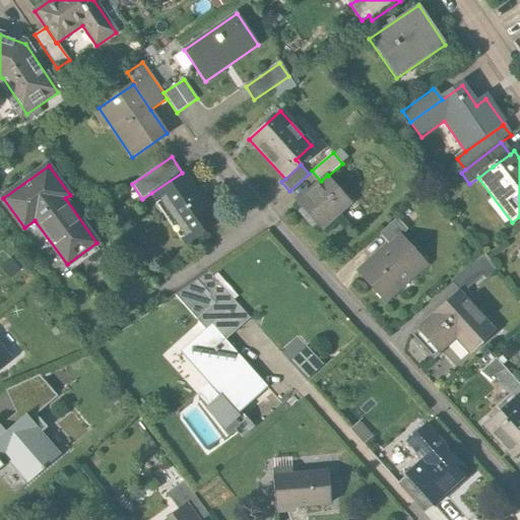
[(182,173),(151,193),(187,245),(223,219),(188,168),(182,173)]
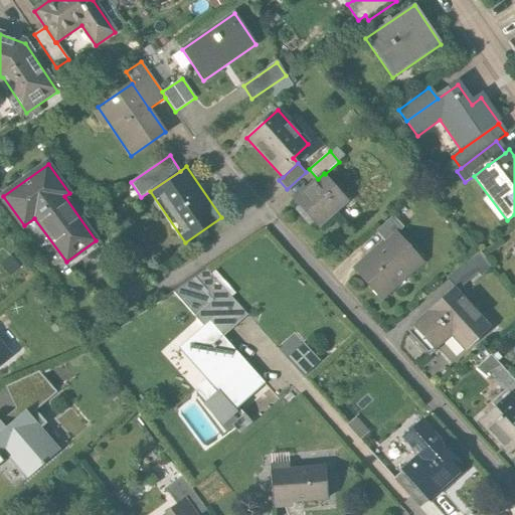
[(318,179),(294,200),(318,227),(348,200),(325,174),(324,173),(318,179)]
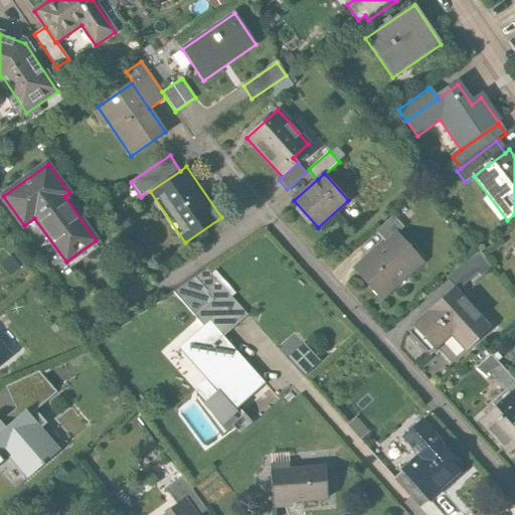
[(393,217),(376,232),(385,242),(394,233),(395,234),(402,227),(393,217)]
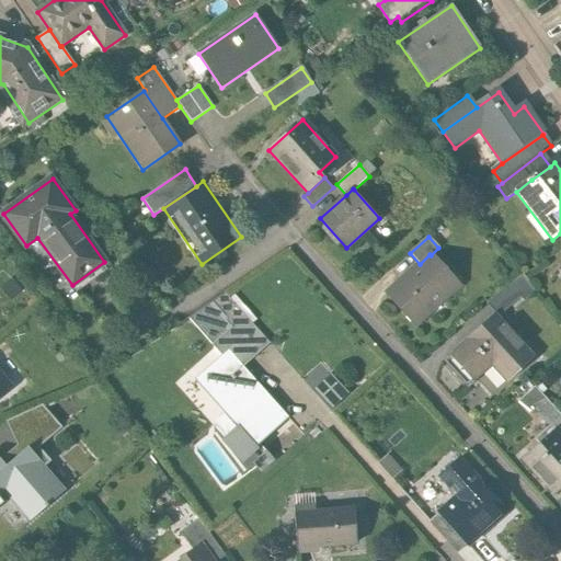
[(431,255),(430,254),(420,264),(387,293),(414,324),(431,309),(430,307),(438,299),(441,300),(458,285),(431,255)]
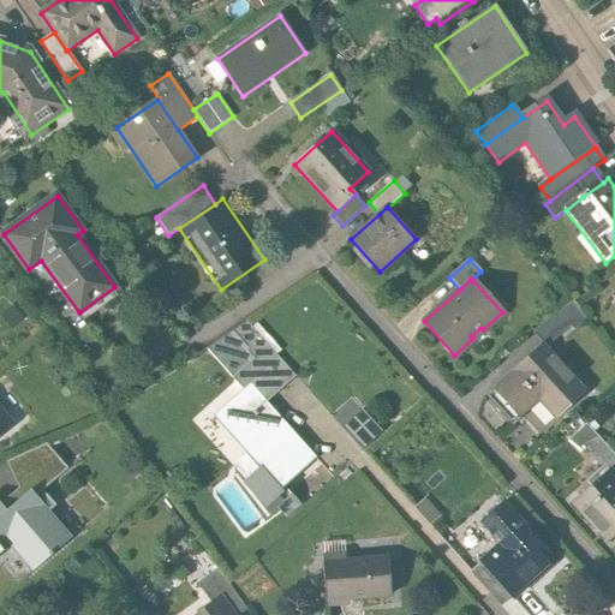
[(571,299),(533,334),(542,345),(547,350),(571,328),(574,333),(587,321),(571,299)]
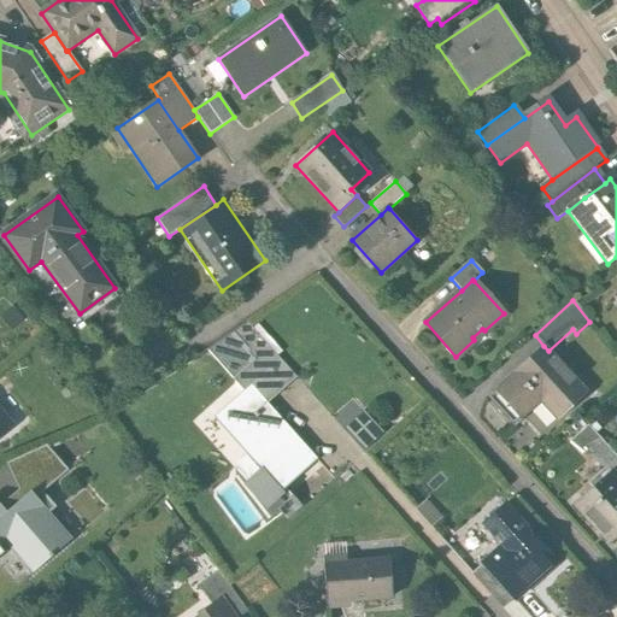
[(544,346),(487,398),(515,428),(539,406),(556,423),(588,394),(548,351),(544,346)]
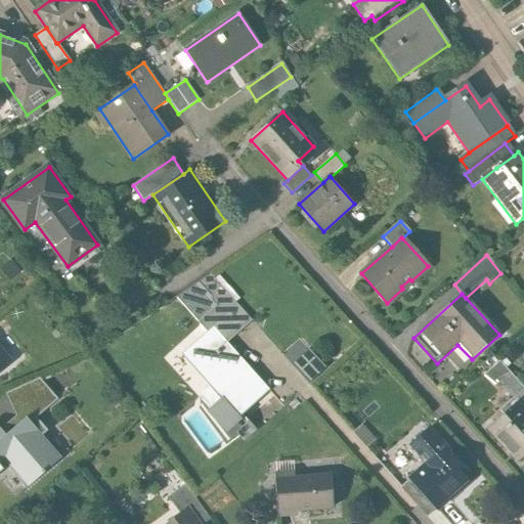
[(246,326),(219,296),(209,305),(213,311),(201,322),(210,333),(222,347),(227,342),(246,326)]
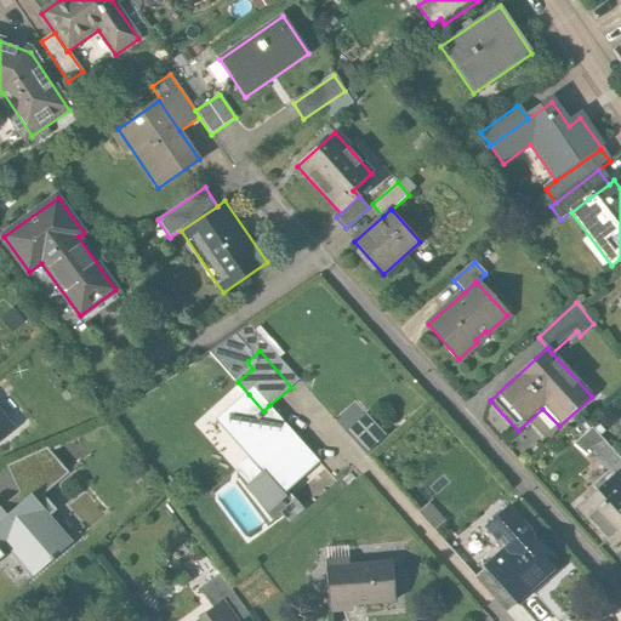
[(263,411),(249,394),(218,420),(268,477),(255,488),(269,506),(319,462),(269,405),(263,411)]
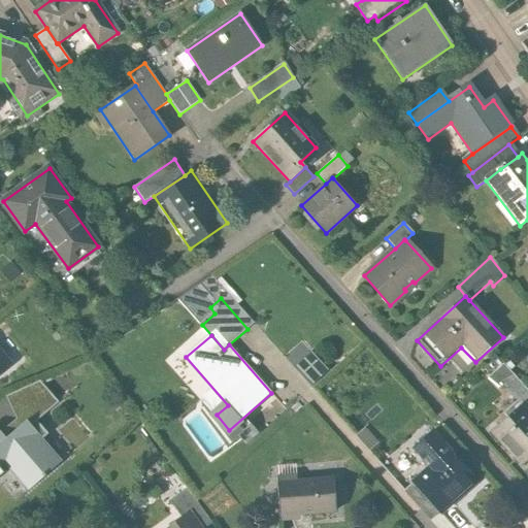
[(0,372),(9,364),(0,353),(0,372)]
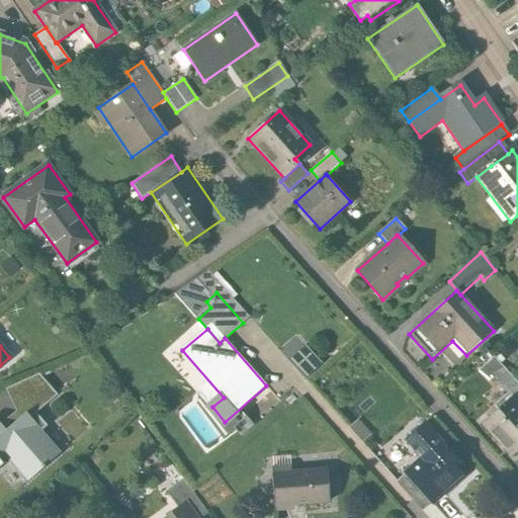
[(517,384),(495,359),(480,372),(490,380),(494,378),(512,399),(513,397),(517,402),(517,384)]
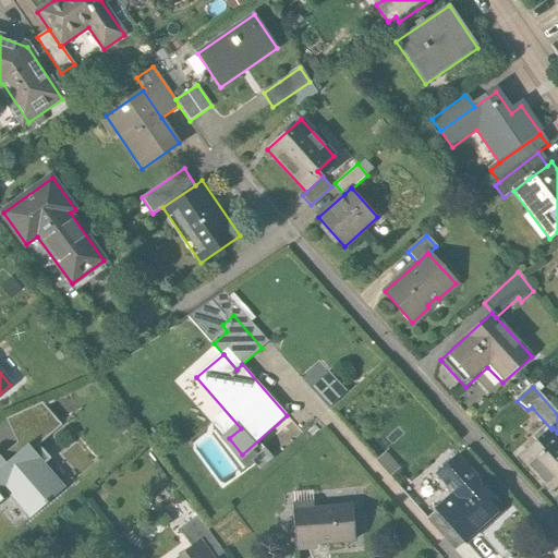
[(41,402),(5,420),(16,443),(38,445),(61,426),(41,402)]
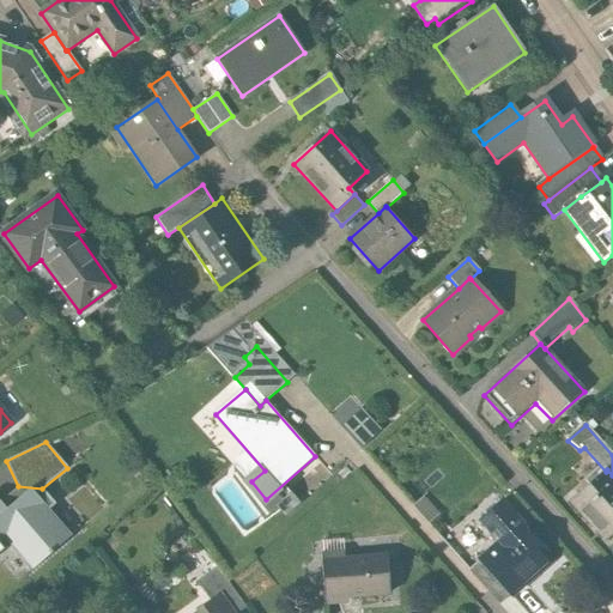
[(612,475),(607,469),(606,472),(572,502),(607,540),(612,534),(612,475)]
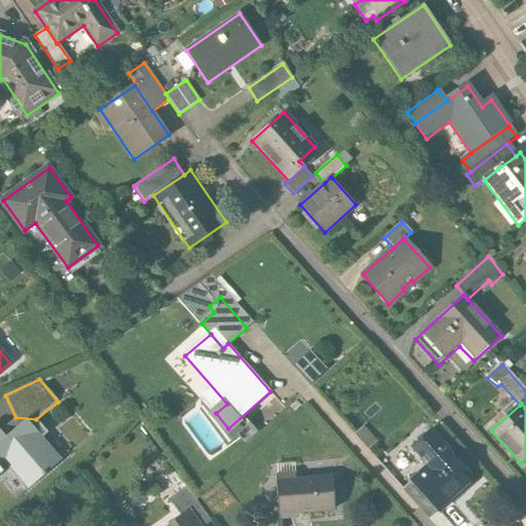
[(47,433),(36,419),(15,417),(0,430),(0,474),(3,472),(0,467),(0,466),(4,463),(27,490),(62,460),(42,438),(47,433)]
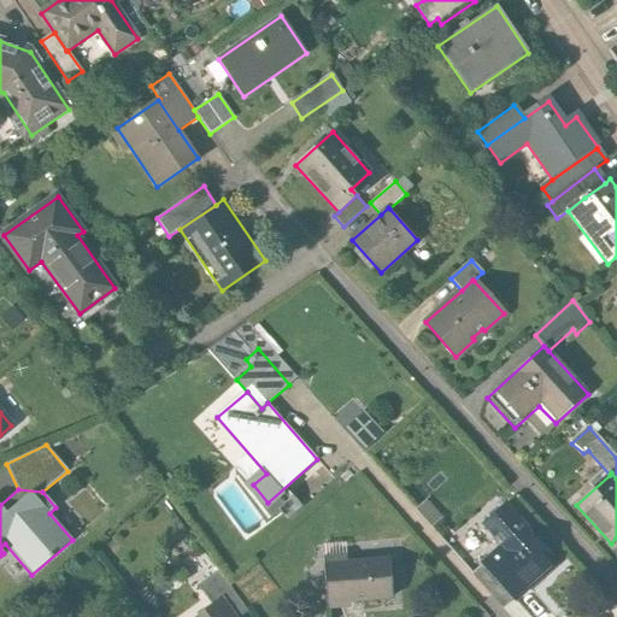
[(425,501),(415,512),(432,530),(442,519),(425,501)]
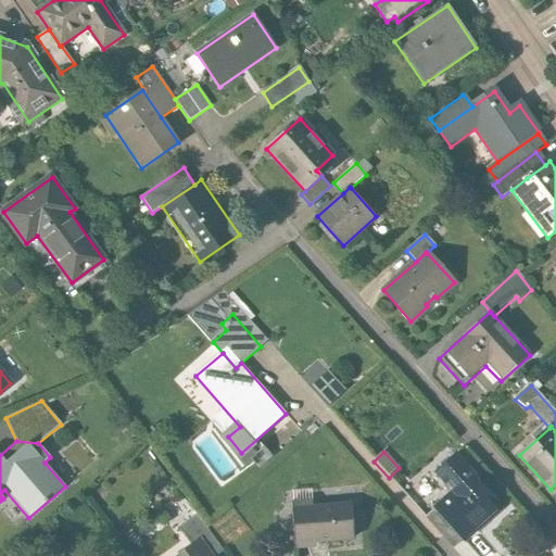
[(469,475),(432,508),(433,509),(462,541),(463,541),(500,508),(469,475)]
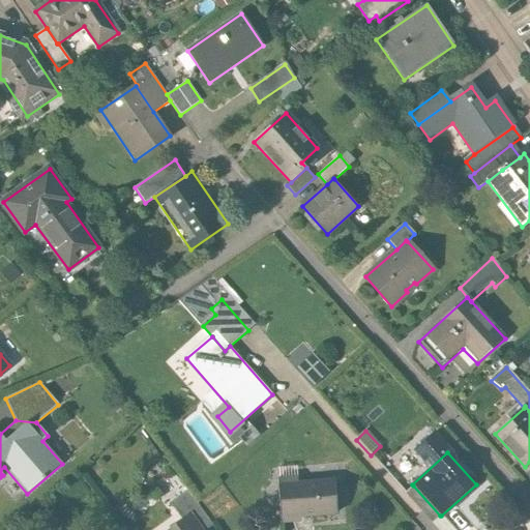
[(402,473),(393,481),(404,494),(413,486),(412,484),(402,473)]
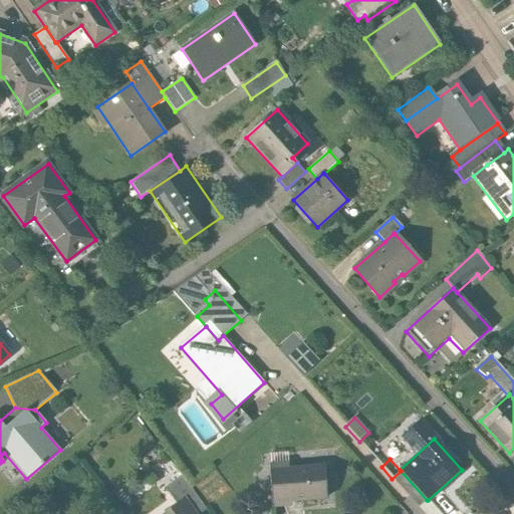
[(325,467),(272,471),(274,502),(327,499),(325,467)]
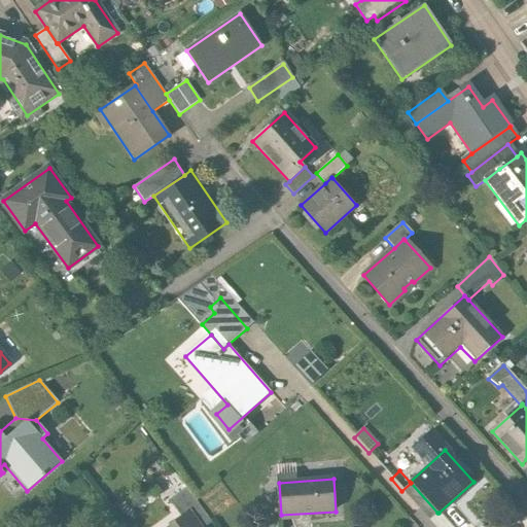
[(437,513),(411,483),(401,491),(428,520),(437,513)]
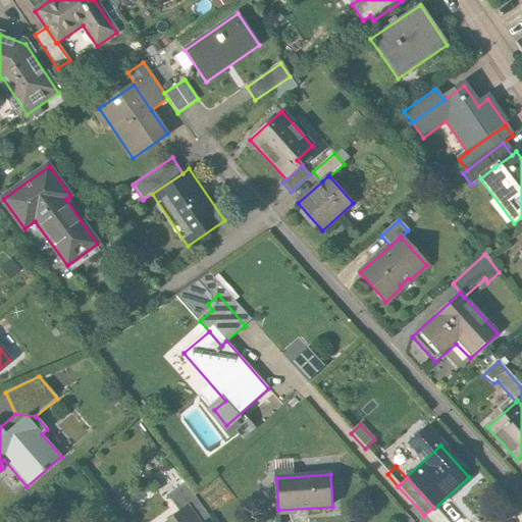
[(204,521),(210,518),(186,484),(169,496),(180,512),(187,508),(197,521),(204,521)]
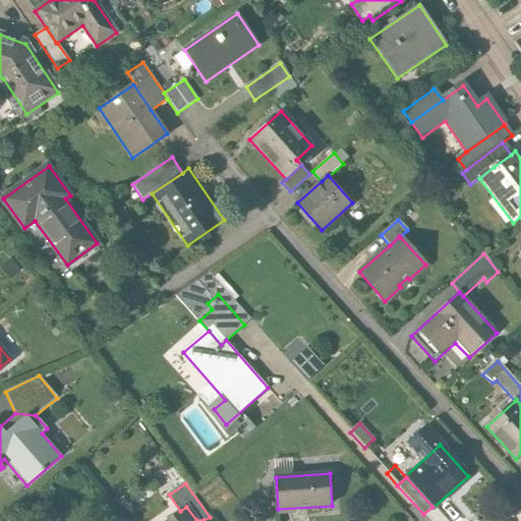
[(196,520),(186,507),(180,511),(170,518),(172,520),(196,520)]
